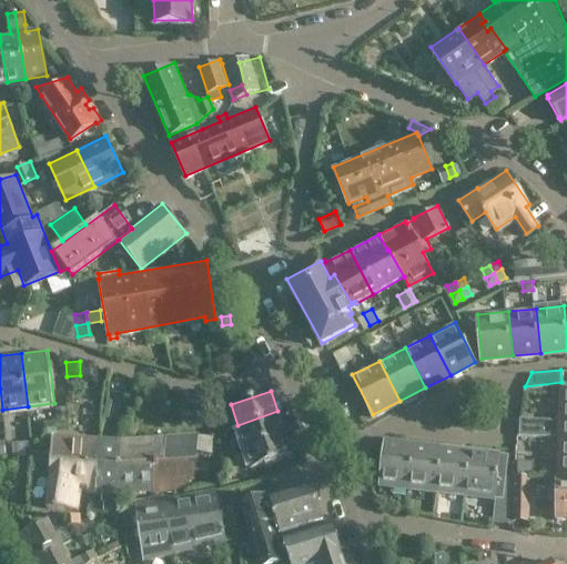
[(526,411),(547,410),(547,396),(526,398),(526,411)]
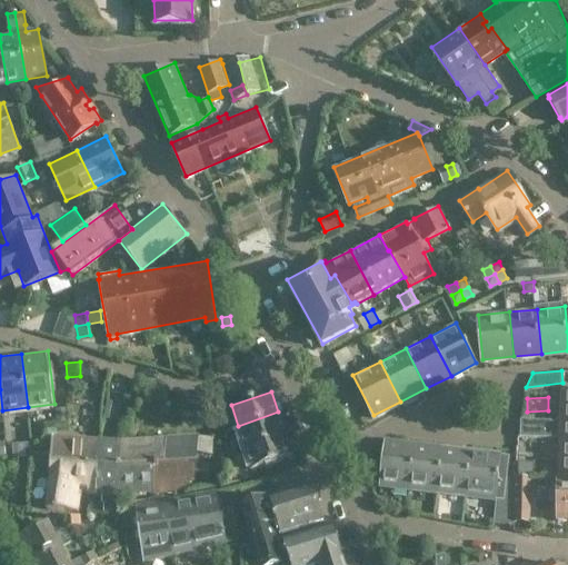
[(66,406),(56,406),(57,419),(67,419),(66,406)]
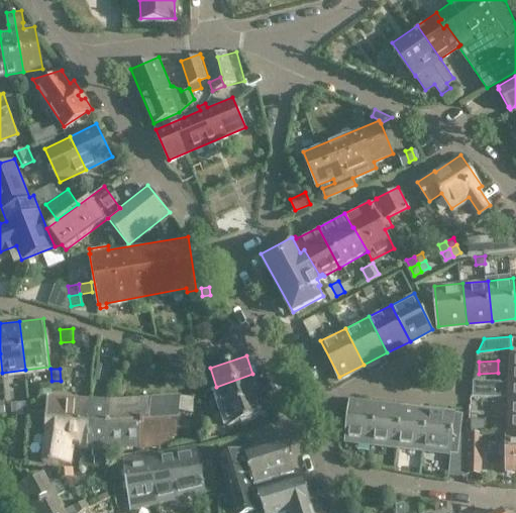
[(222,405),(260,392),(252,374),(216,387),(222,405)]
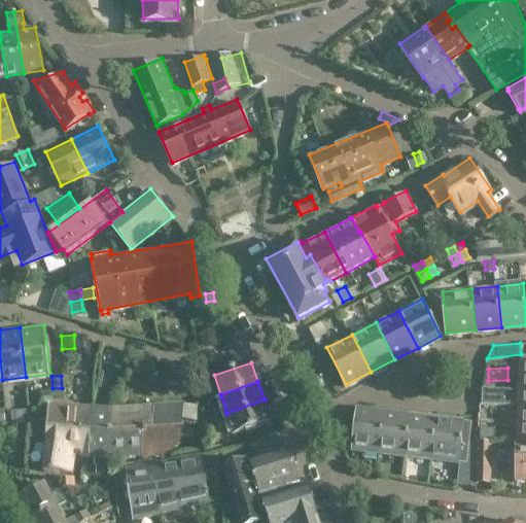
[(234,431),(271,419),(265,399),(226,413),(234,431)]
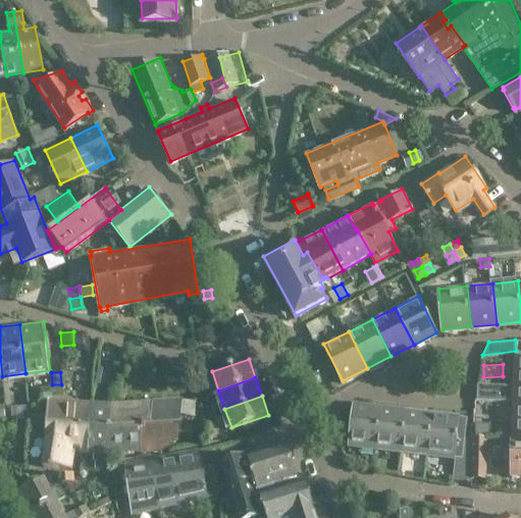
[(194,398),(110,403),(48,399),(46,443),(43,464),(71,466),(74,448),(92,451),(106,451),(141,449),(166,446),(179,436),(180,420),(193,420),(194,398)]
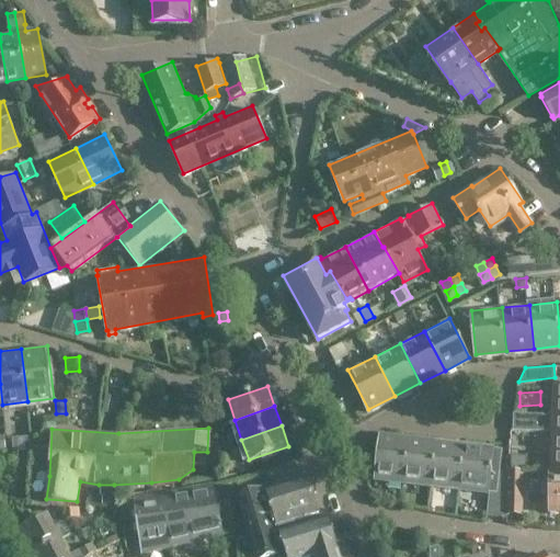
[(380,432),(375,476),(404,480),(410,436),(380,432)]
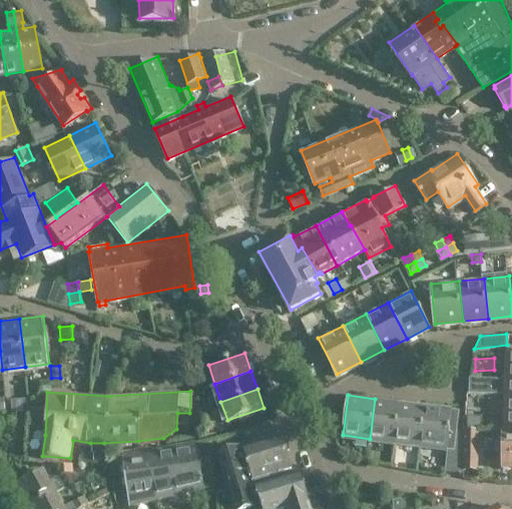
[(396,442),(400,402),(375,399),(370,439),(396,442)]
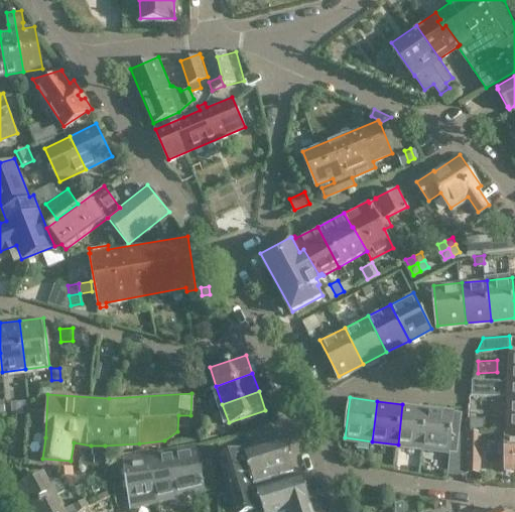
[(423,448),(428,407),(402,404),(398,444),(423,448)]
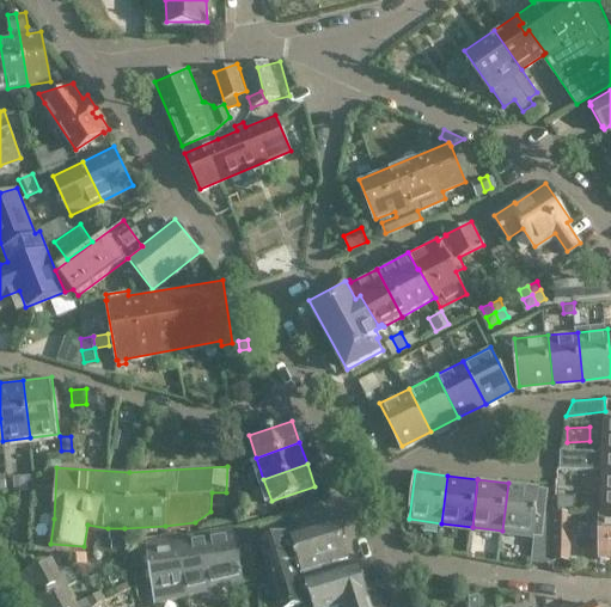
[(536,510),(537,498),(538,486),(508,483),(502,531),(532,534),(535,522),(536,510)]
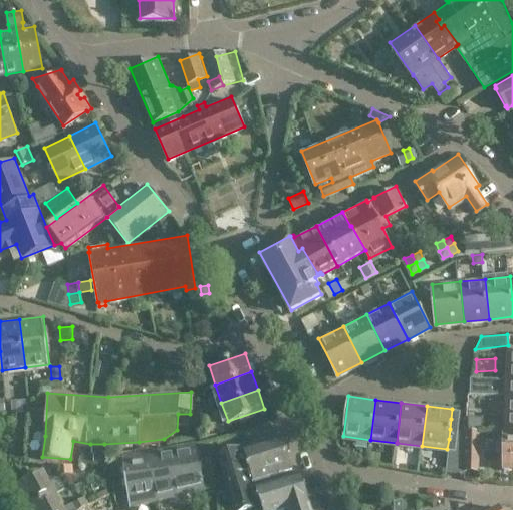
[(452,409),(451,419),(459,420),(460,410),(452,409)]
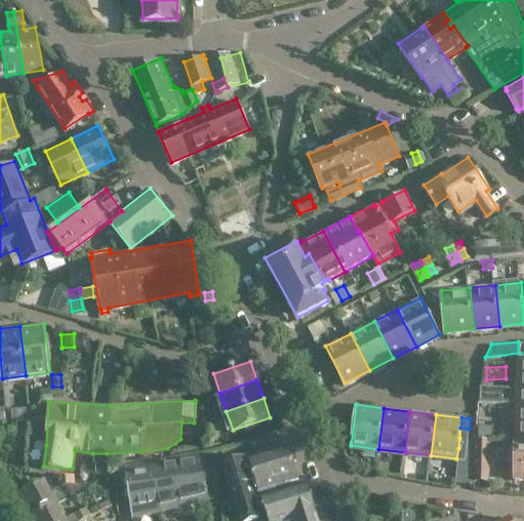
[(468,439),(469,429),(460,428),(459,438),(468,439)]
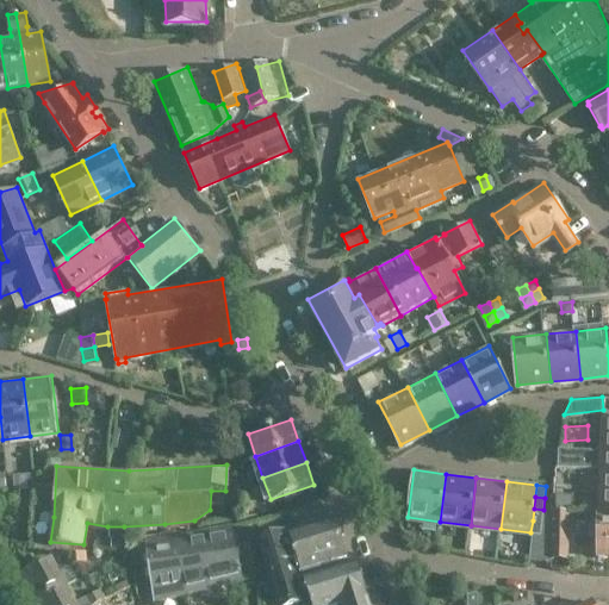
[(544,510),(534,509),(533,521),(552,523),(553,511),(544,510)]
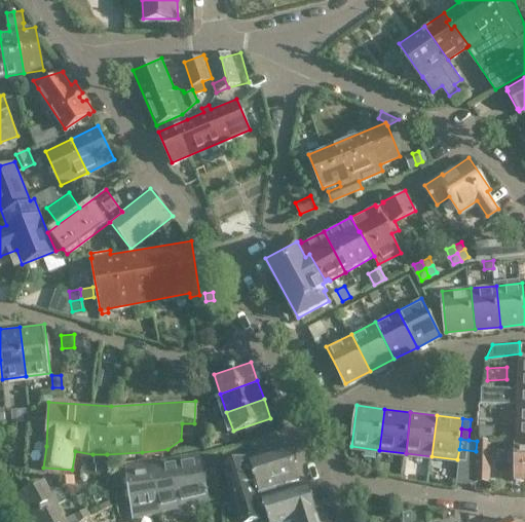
[(476,451),(476,480),(490,480),(491,439),(477,439),(477,441),(476,451)]
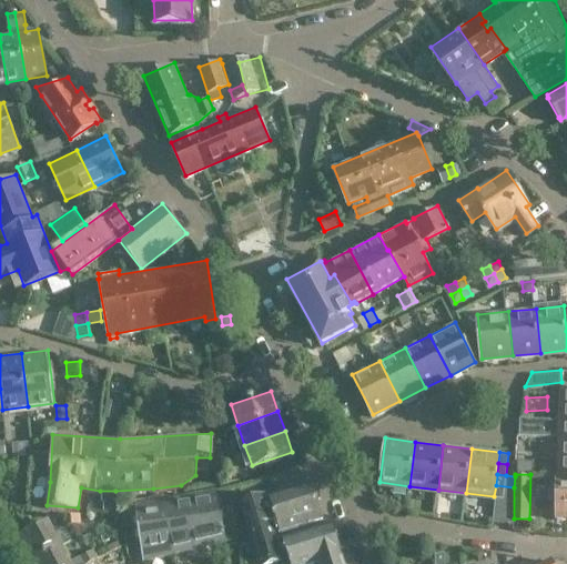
[(566,475),(558,475),(553,475),(553,483),(557,483),(557,517),(566,516),(566,475)]
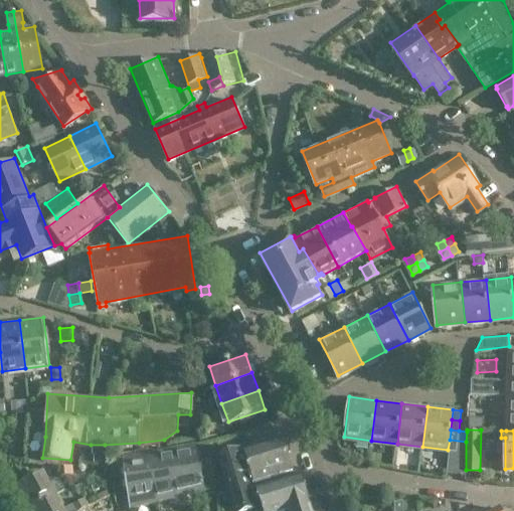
[(285,442),(284,438),(279,436),(242,447),(246,459),(243,460),(247,471),(251,470),(254,480),(293,469),(288,451),(290,449),(288,442),(285,442)]
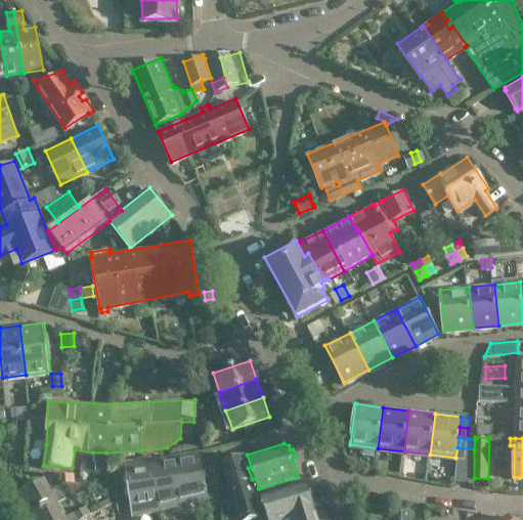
[(474,449),(458,447),(455,458),(456,458),(455,480),(474,481),(474,478),(474,449)]
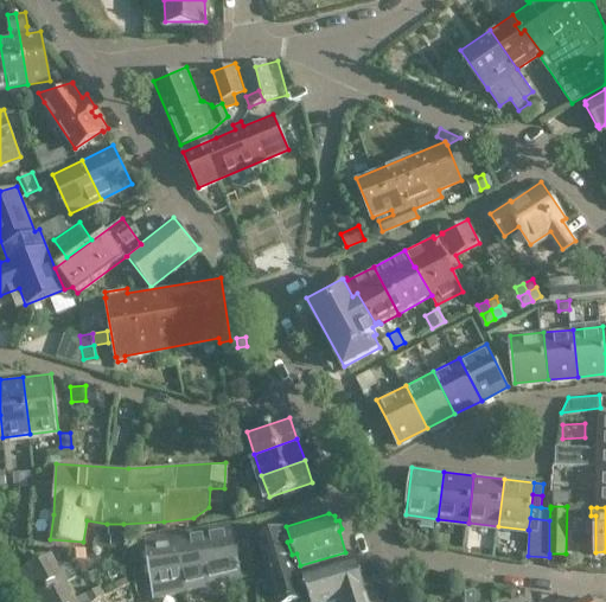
[(237,552),(230,520),(170,531),(172,544),(185,542),(186,549),(205,546),(208,559),(237,552)]
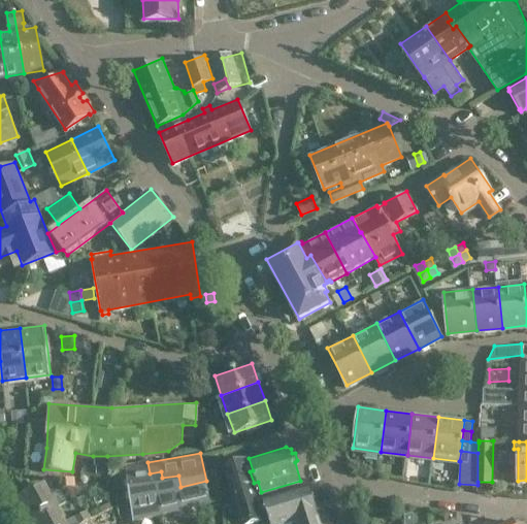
[(250,471),(253,470),(249,458),(225,465),(242,523),(246,523),(263,519),(253,483),(254,483),(250,471)]
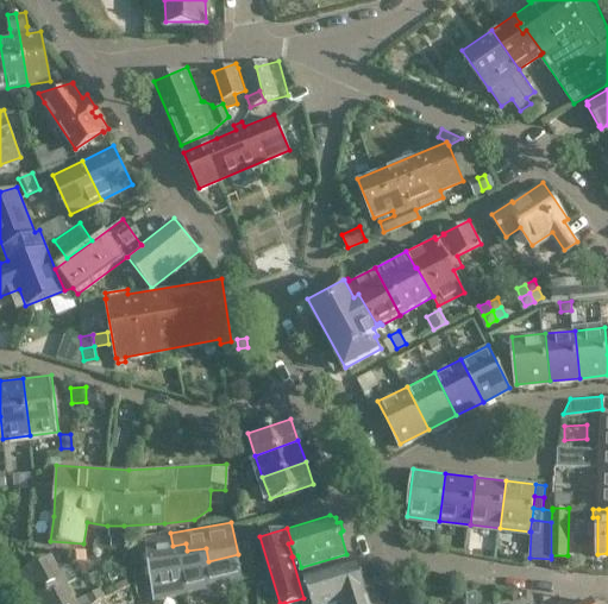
[(114,529),(113,540),(124,540),(124,529),(114,529)]
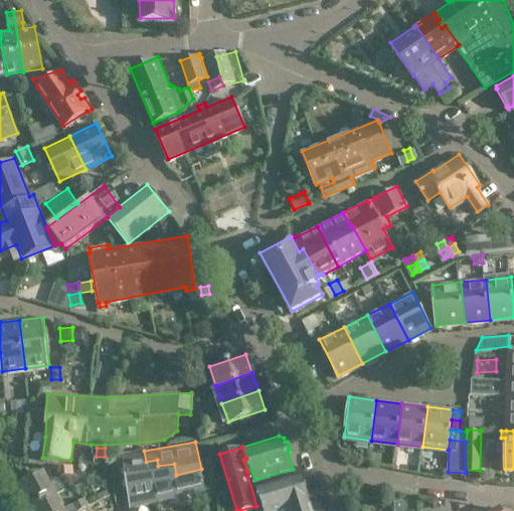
[(144,451),(142,451),(124,454),(131,506),(156,500),(154,483),(155,483),(154,475),(152,475),(151,471),(159,470),(158,466),(157,460),(146,462),(144,451)]
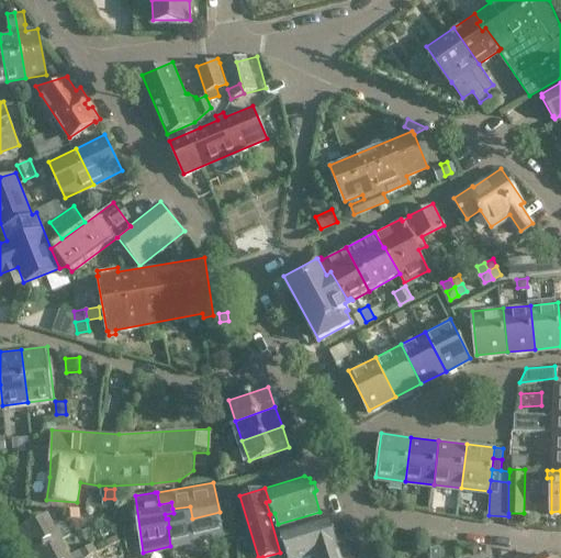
[(170,546),(194,539),(224,534),(220,512),(192,519),(190,506),(172,509),(174,513),(165,514),(166,519),(168,519),(169,527),(168,527),(170,546)]
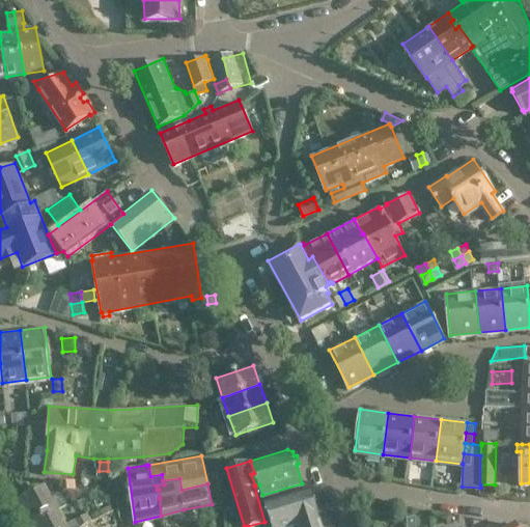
[(75,479),(60,480),(62,490),(76,488),(75,479)]
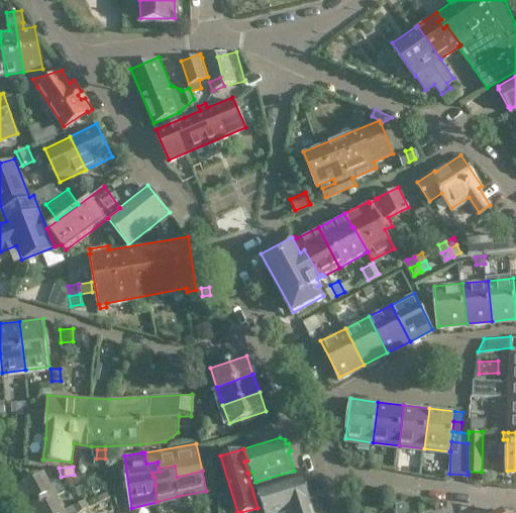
[(16,488),(28,510),(56,495),(43,473),(16,488)]
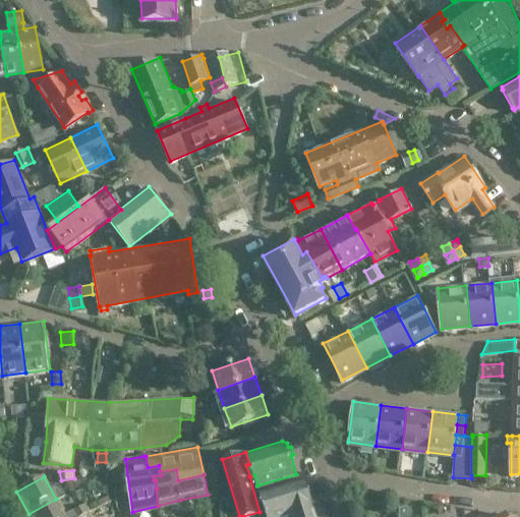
[(313,507),(304,477),(260,492),(267,516),(280,516),(293,513),(313,507)]
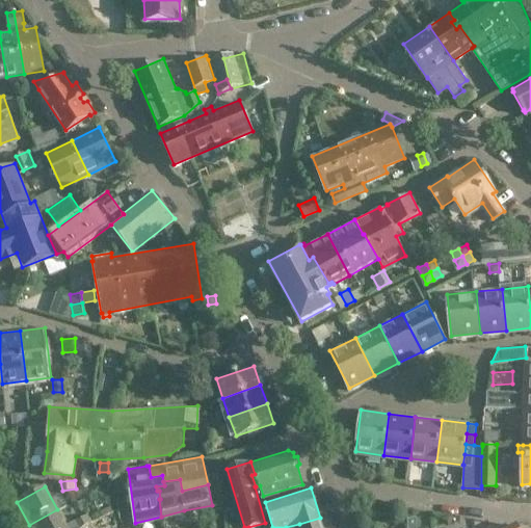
[(77,527),(79,527),(81,526),(76,518),(65,524),(57,509),(29,525),(30,527),(77,527)]
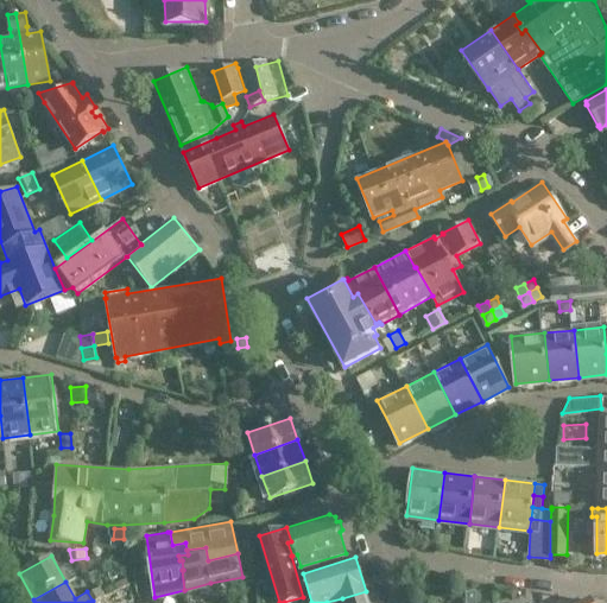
[(87,591),(93,601),(106,594),(101,584),(87,591)]
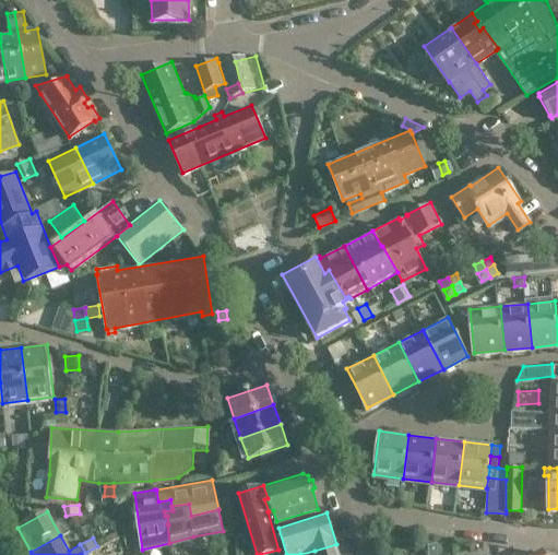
[(438,554),(437,542),(428,543),(429,554),(438,554)]
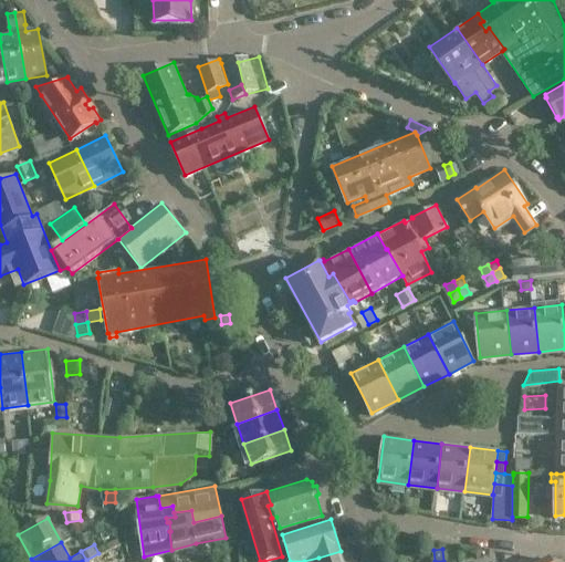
[(344,561),(341,551),(318,558),(318,561),(344,561)]
